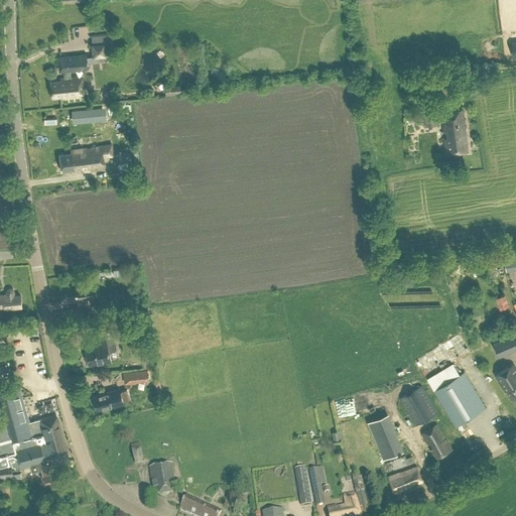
[(107,27),(105,14),(99,15),(101,28),(107,27)]
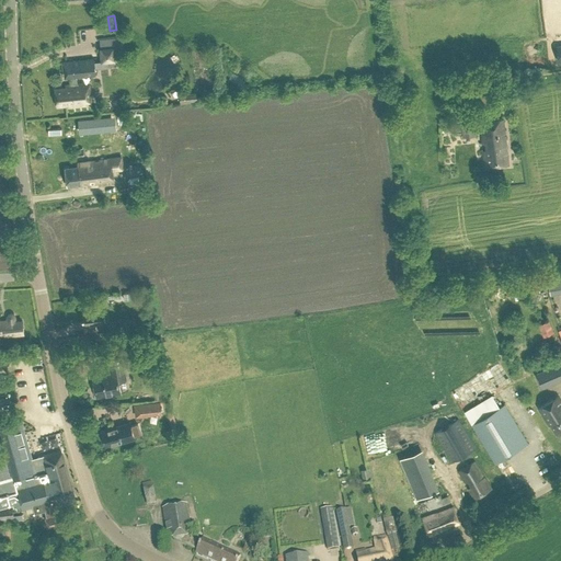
[(113,46),(101,47),(102,59),(102,60),(115,59),(113,46)]
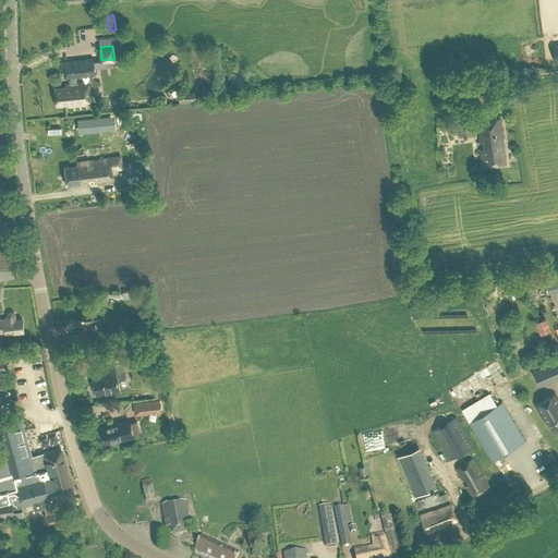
[(68,106),(85,104),(92,102),(89,84),(84,85),(83,83),(83,82),(77,83),(75,76),(95,73),(95,69),(102,68),(101,60),(94,61),(94,60),(94,57),(61,61),(62,70),(64,70),(65,76),(70,76),(71,84),(64,84),(65,86),(55,88),(57,105),(67,104),(68,106)]
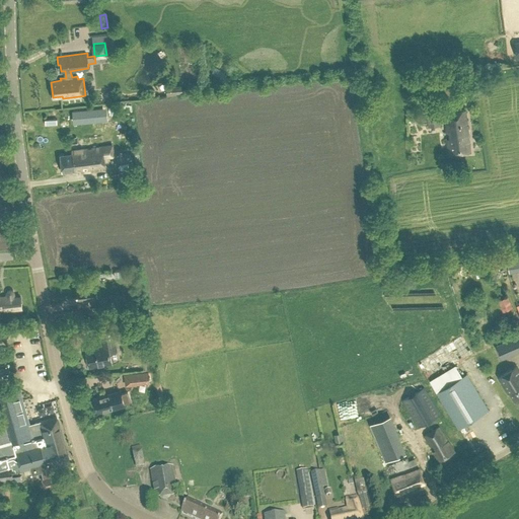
[(167,95),(182,93),(181,85),(166,86),(167,95)]
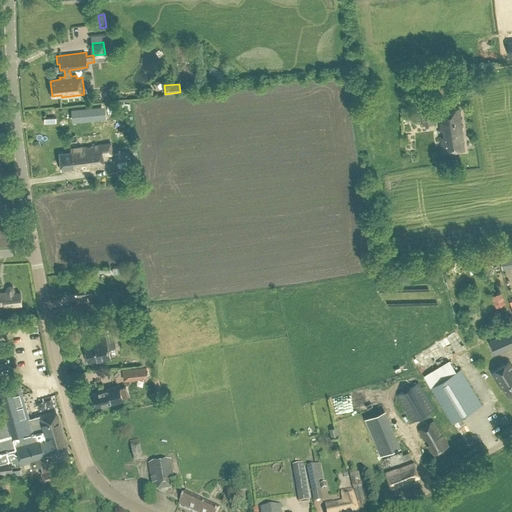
[(420,106),(423,125),(435,123),(433,105),(420,106)]
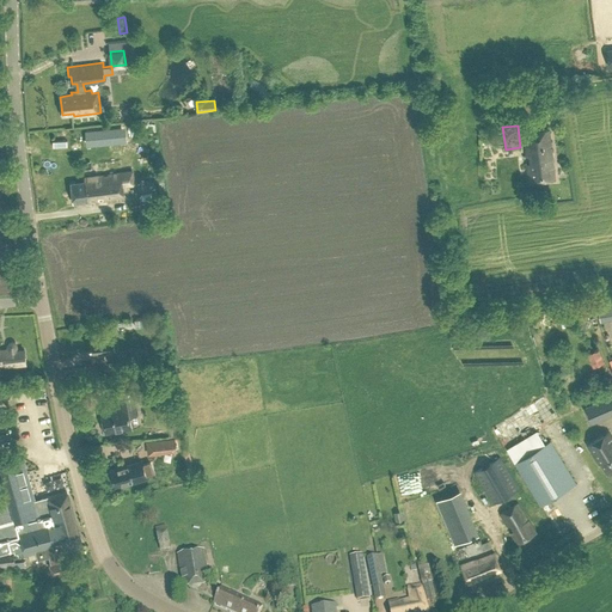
[(554,178),(549,129),(524,132),(525,158),(528,158),(528,164),(526,164),(528,182),(554,178)]
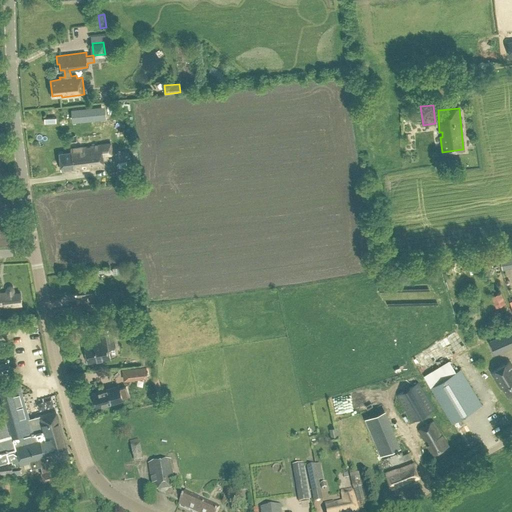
[(86,145),(89,169),(104,166),(101,143),(86,145)]
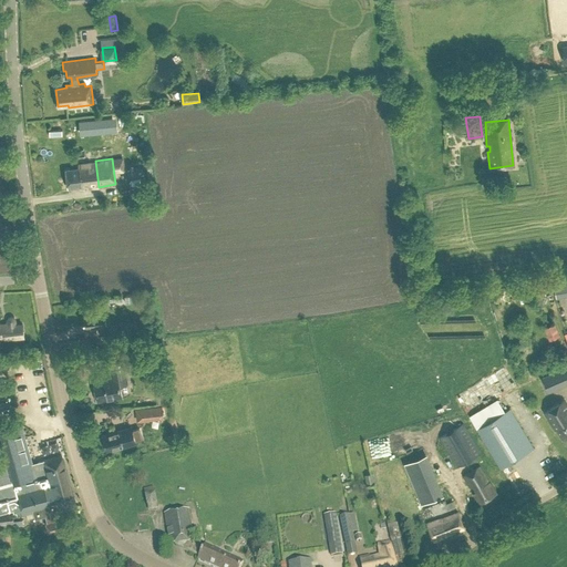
[(79,167),(65,169),(69,188),(90,185),(91,188),(99,187),(95,161),(79,163),(79,167)]
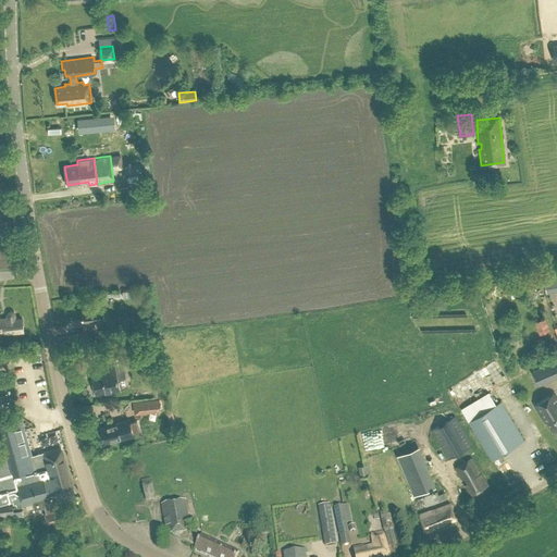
[(556,271),(543,274),(546,292),(556,288),(556,271)]
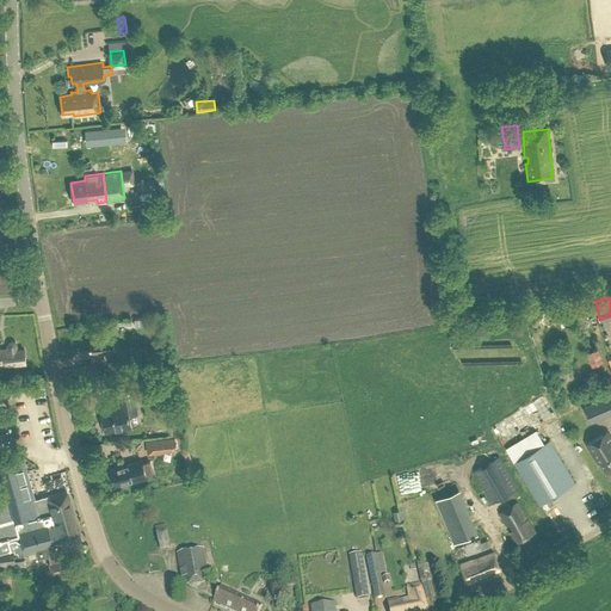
[(91,353),(115,351),(113,333),(90,337),(91,353)]
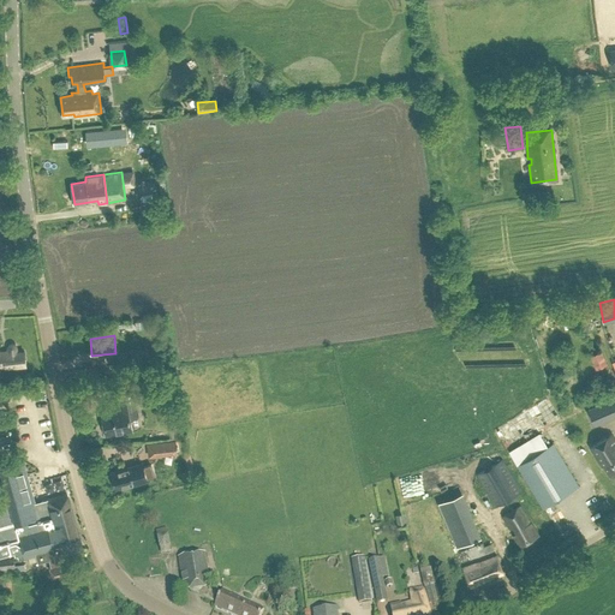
[(17,352),(17,347),(17,346),(16,345),(15,344),(13,344),(13,342),(12,342),(11,344),(10,344),(10,345),(9,345),(9,346),(9,347),(9,353),(5,353),(5,351),(0,351),(0,365),(5,365),(5,366),(27,364),(24,351),(17,352)]
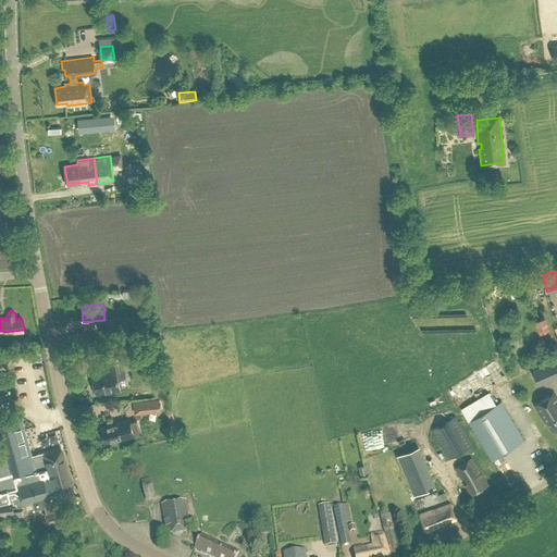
[(540,334),(551,330),(545,317),(534,321),(540,334)]
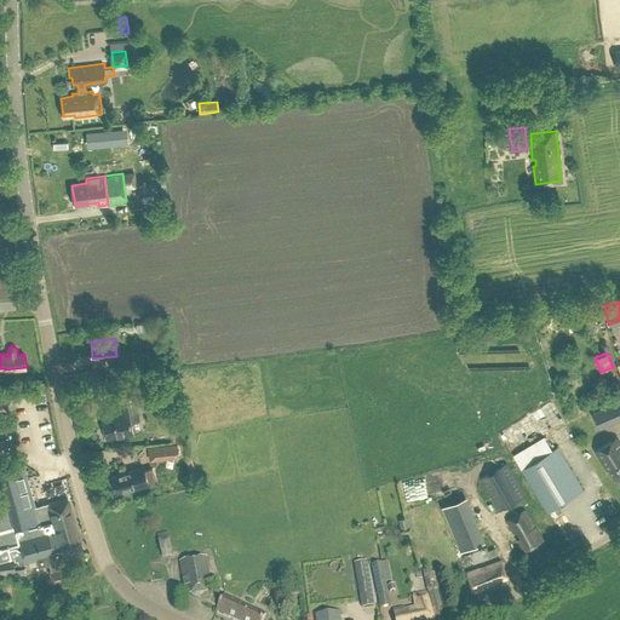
[(143,354),(131,356),(132,365),(144,362),(143,354)]
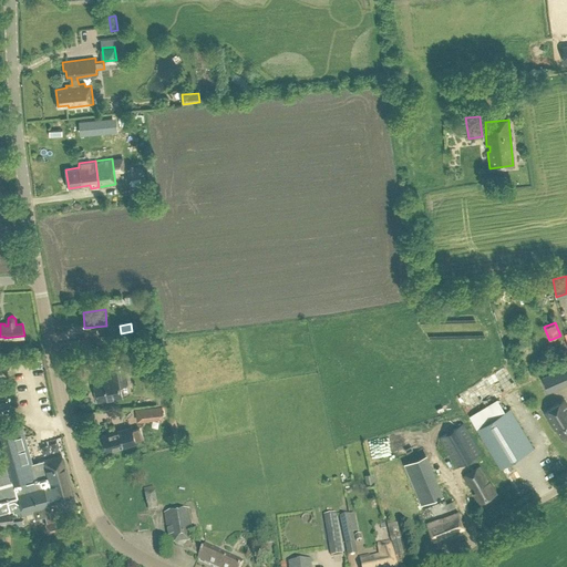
[(532,346),(542,341),(535,326),(525,331),(532,346)]
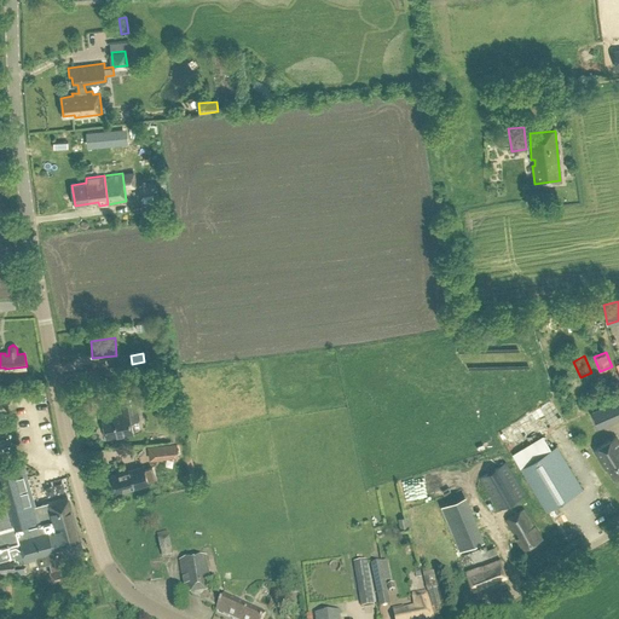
[(117,437),(133,434),(131,420),(138,418),(134,392),(120,394),(123,414),(103,417),(106,437),(116,435),(117,437)]
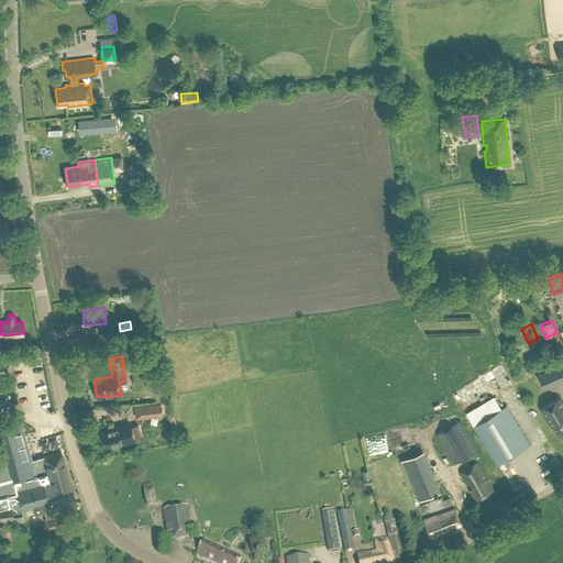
[(562,381),(562,363),(538,374),(544,389),(562,381)]
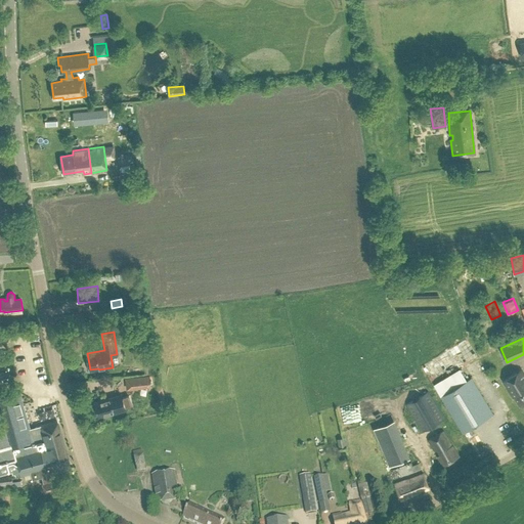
[(74,370),(81,369),(79,359),(72,360),(74,370)]
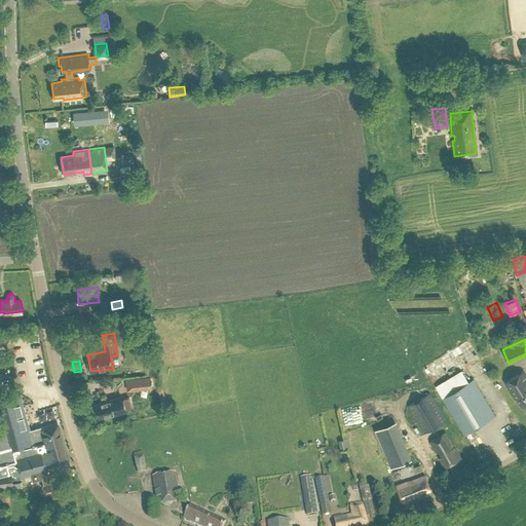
[(525,375),(523,370),(504,381),(515,398),(517,397),(522,406),(525,404),(525,375)]
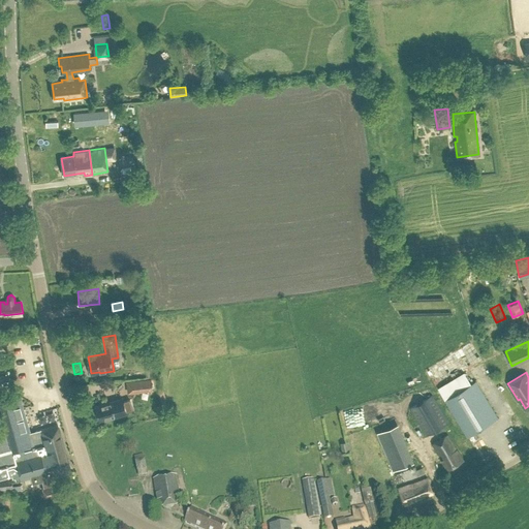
[(150,378),(138,379),(139,391),(152,390),(150,378)]
